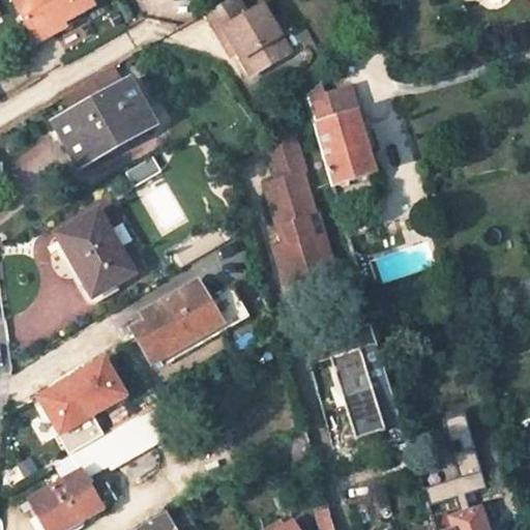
[(91,0),(12,0),(31,34),(55,21),(57,25),(94,5),(91,0)]
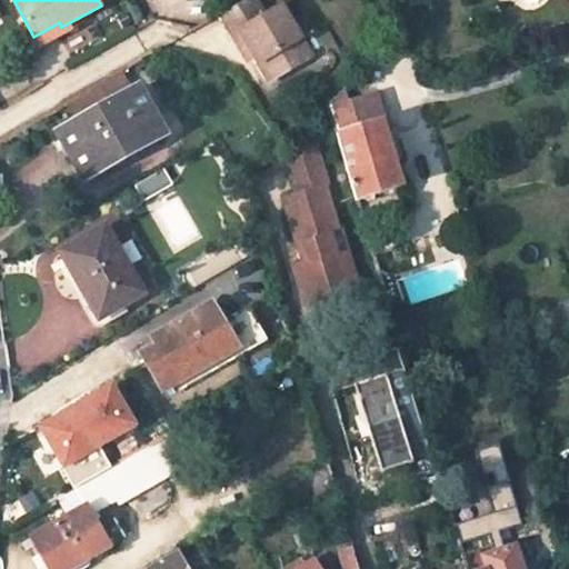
[(243,30),(257,53),(272,80),(315,55),(285,5),(268,13),(259,0),(248,0),(225,13),(237,35),(243,30)]
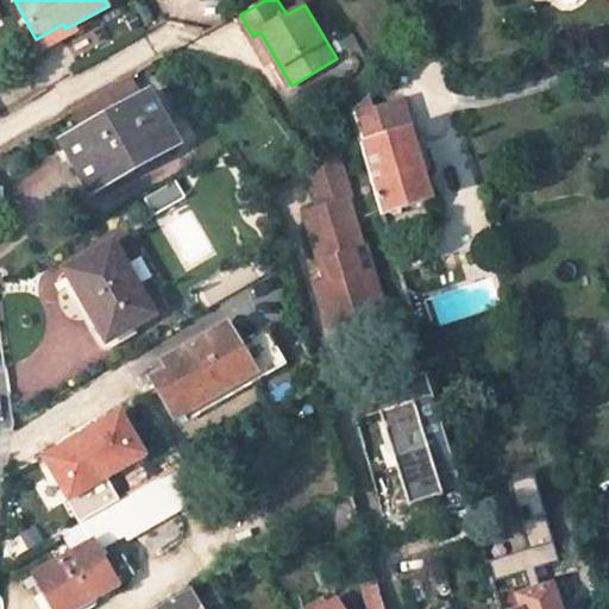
[(63,24),(36,39),(42,49),(69,35),(66,29),(63,24)]
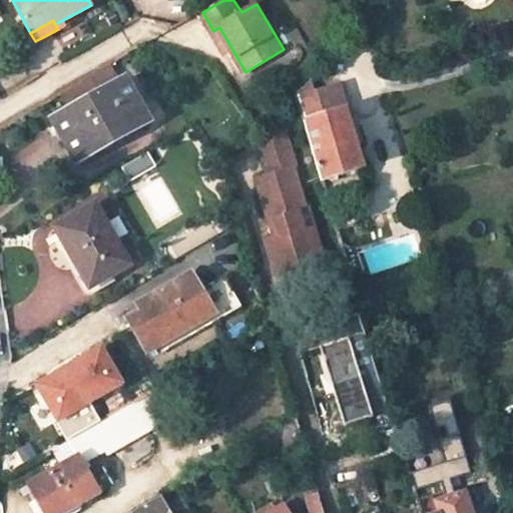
[(231,48),(219,27),(213,31),(226,52),(231,48)]
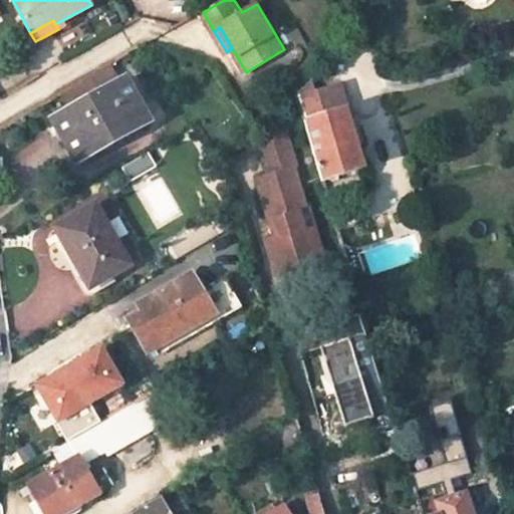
[(113,64),(62,93),(71,111),(123,82),(113,64)]
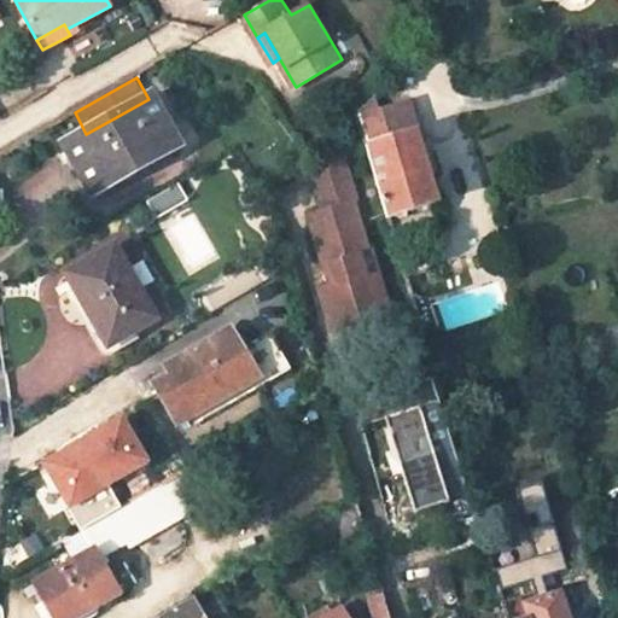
[(179,147),(151,98),(149,99),(86,134),(69,143),(97,193),(179,147)]
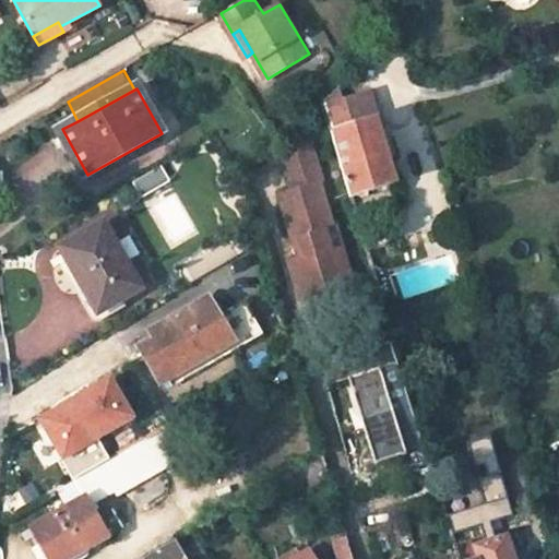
[(370,98),(351,105),(324,114),(352,204),(399,190),(370,98)]
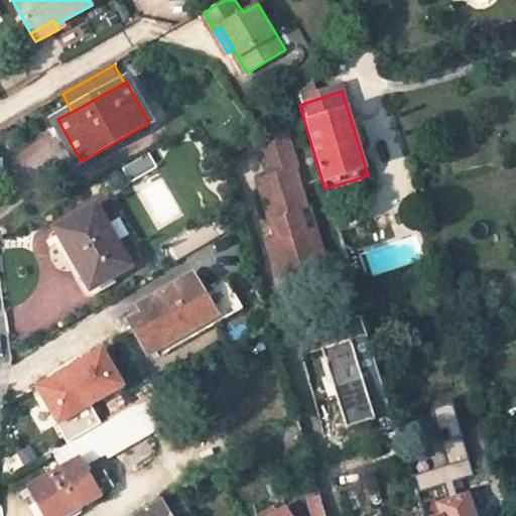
[(269,243),(277,278),(316,270),(311,251),(308,235),(318,233),(314,215),(311,216),(299,173),(301,172),(285,126),(267,136),(277,177),(265,180),(274,225),(279,224),(283,239),(269,243)]
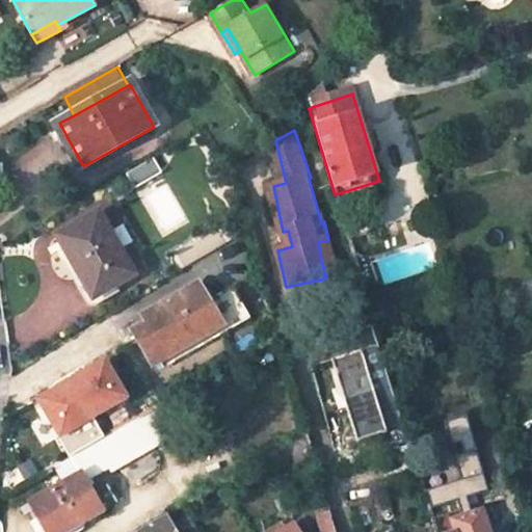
[(98,214),(55,238),(74,272),(80,268),(84,277),(80,280),(92,301),(133,277),(98,214)]
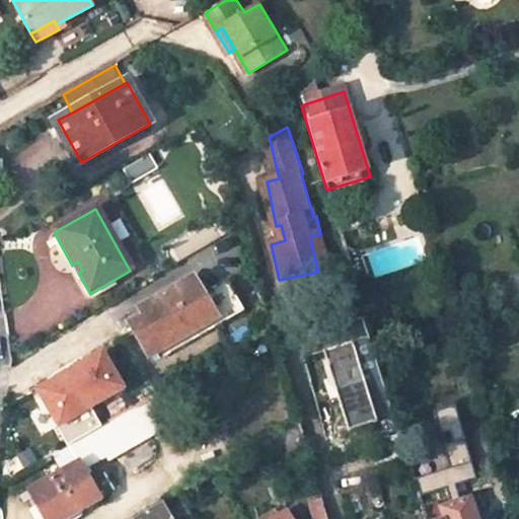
[(323,250),(313,252),(318,272),(327,270),(323,250)]
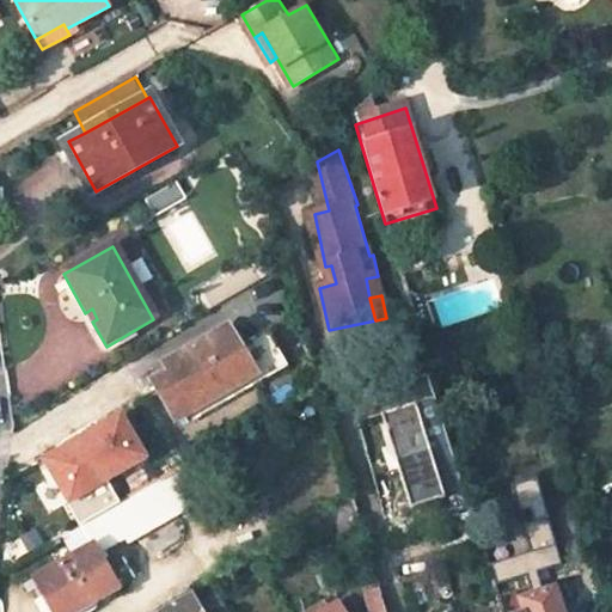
[(170,373),(153,383),(176,424),(193,414),(196,421),(288,368),(268,331),(240,347),(230,328),(165,363),(170,373)]
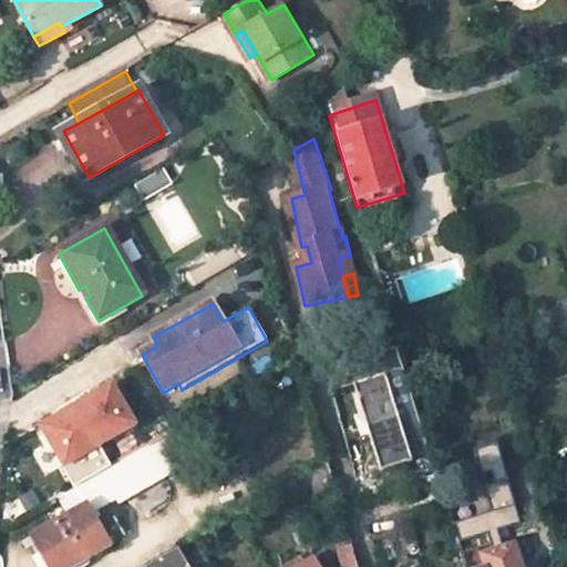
[(430,459),(403,373),(364,385),(371,406),(359,411),(379,477),(411,467),(410,464),(430,459)]
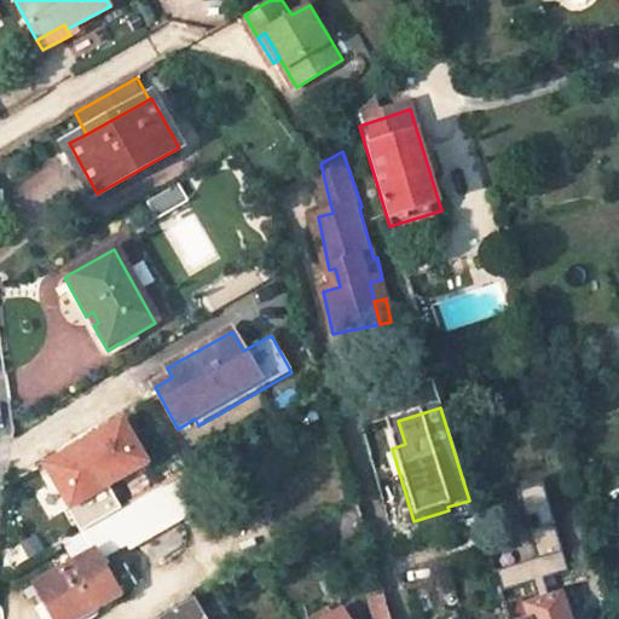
[(96,428),(79,438),(108,487),(146,464),(121,421),(99,433),(96,428)]
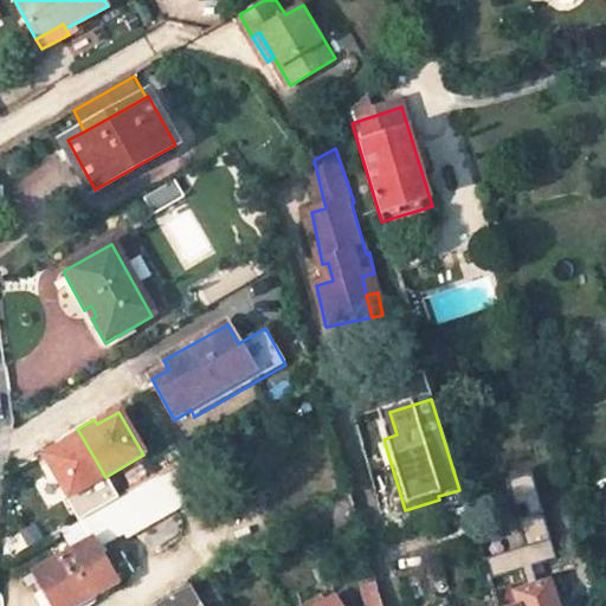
[(64,443),(42,456),(66,500),(105,477),(77,429),(60,438),(64,443)]
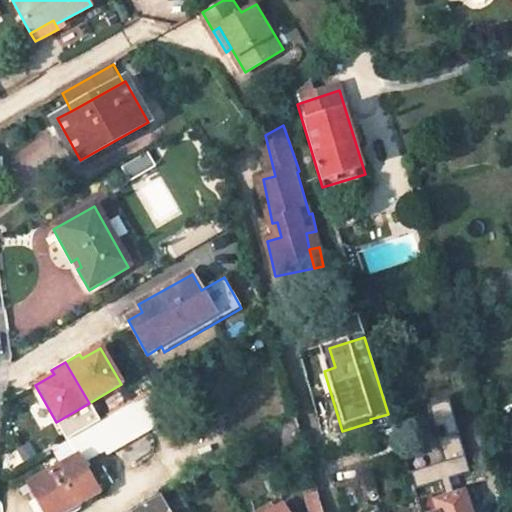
[(439,483),(442,493),(451,490),(448,480),(469,475),(449,401),(428,407),(432,424),(441,421),(444,430),(435,433),(441,456),(403,466),(411,491),(439,483)]
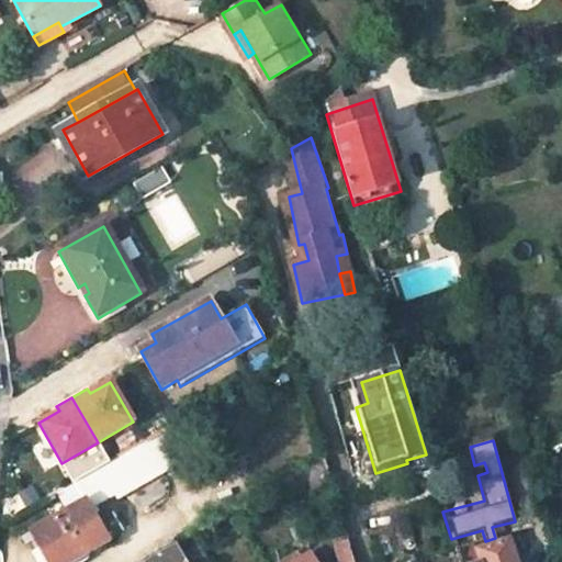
[(145,442),(99,469),(116,499),(161,472),(145,442)]
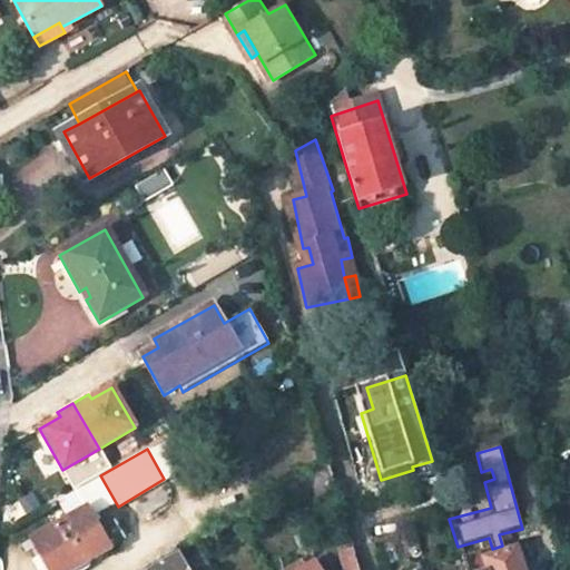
[(55,569),(72,569),(112,547),(88,507),(36,538),(55,569)]
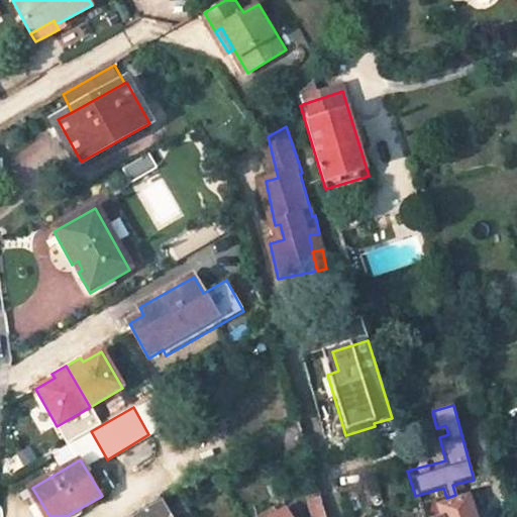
[(326,516),(320,497),(308,501),(312,516),(326,516)]
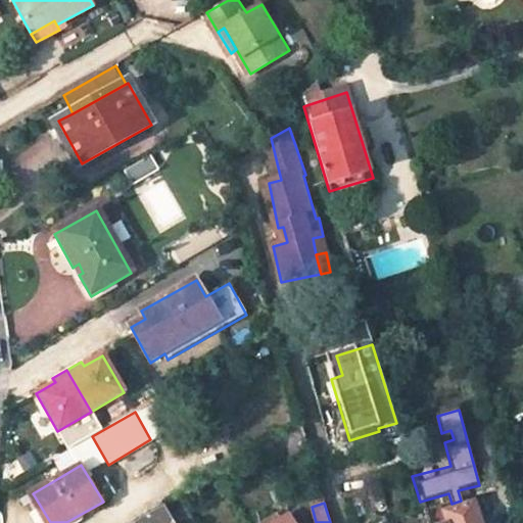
[(425,522),(478,522),(473,503),(424,517),(425,522)]
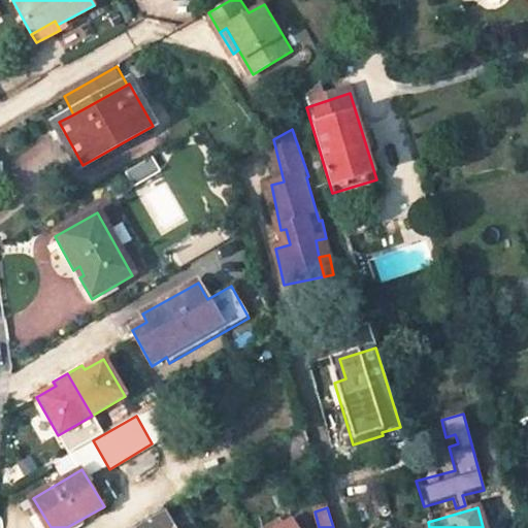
[(177,527),(168,510),(137,527),(177,527)]
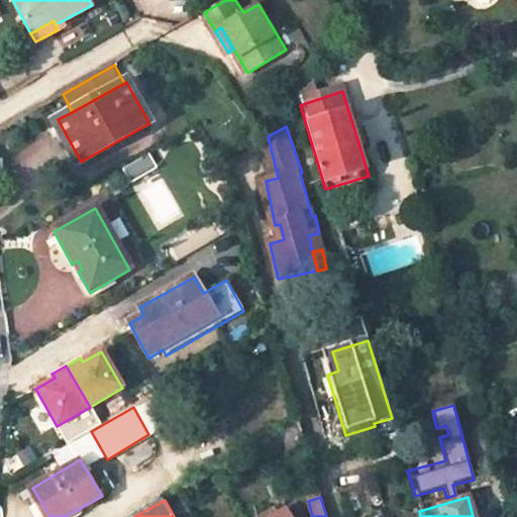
[(293,516),(288,507),(270,516),(293,516)]
